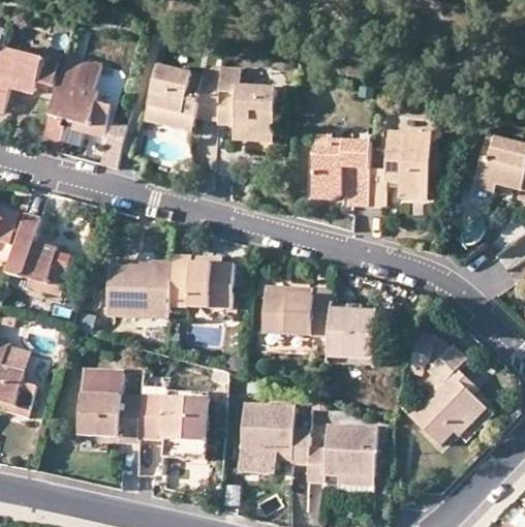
[(28,43),(26,51),(59,59),(61,53),(28,43)]
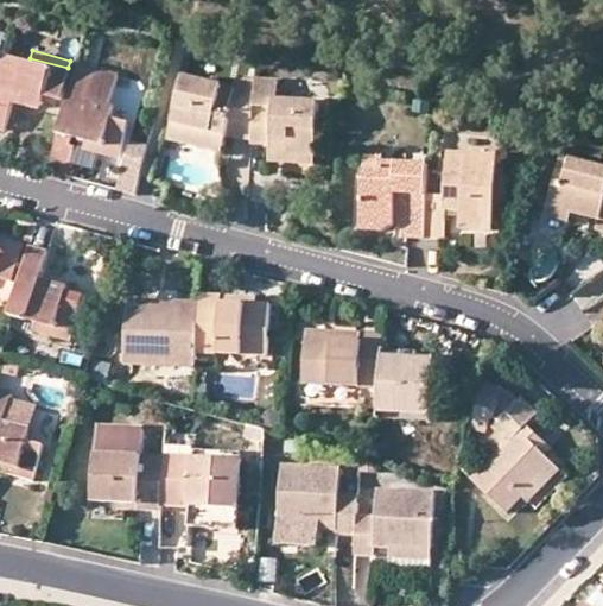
[(21,94),(19,103),(37,107),(42,94),(58,98),(68,68),(30,58),(27,65),(20,63),(16,56),(2,52),(0,61),(0,127),(4,128),(10,101),(13,92),(21,94)]
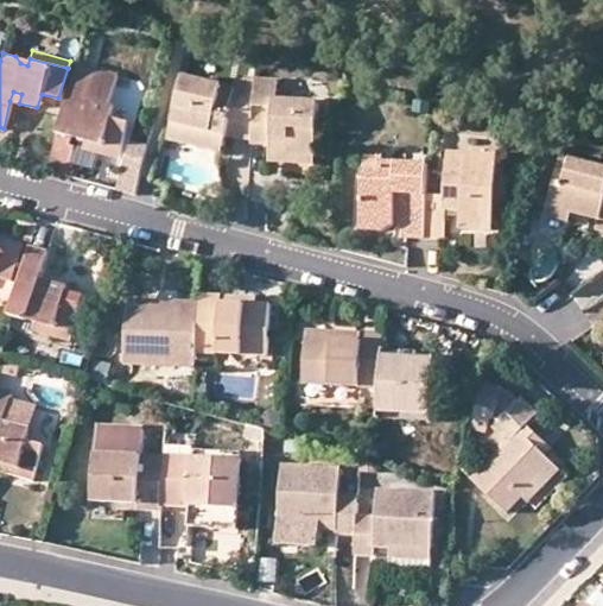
[(74,60),(71,69),(91,74),(94,64),(74,60)]
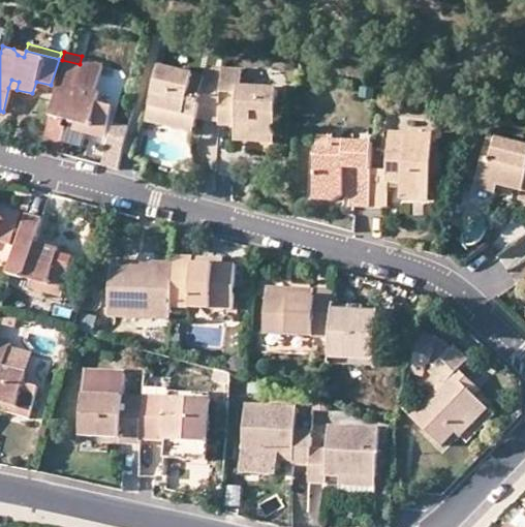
[(80,64),(62,60),(37,146),(57,151),(63,124),(60,123),(61,119),(68,114),(73,115),(72,121),(102,129),(110,104),(95,100),(97,89),(93,88),(100,61),(82,56),(80,64)]
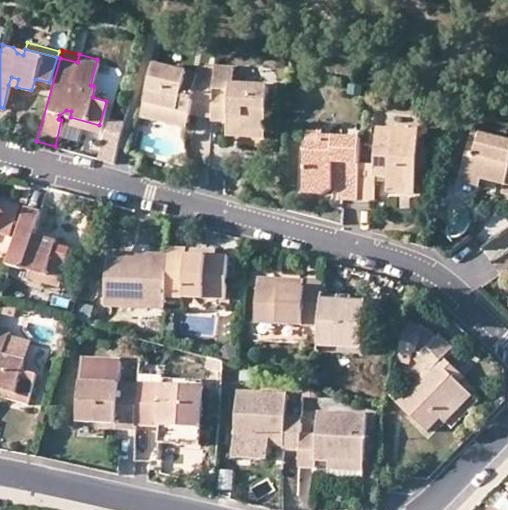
[(139,113),(185,126),(188,114),(191,102),(209,105),(210,87),(211,67),(194,62),(191,69),(151,59),(139,113)]
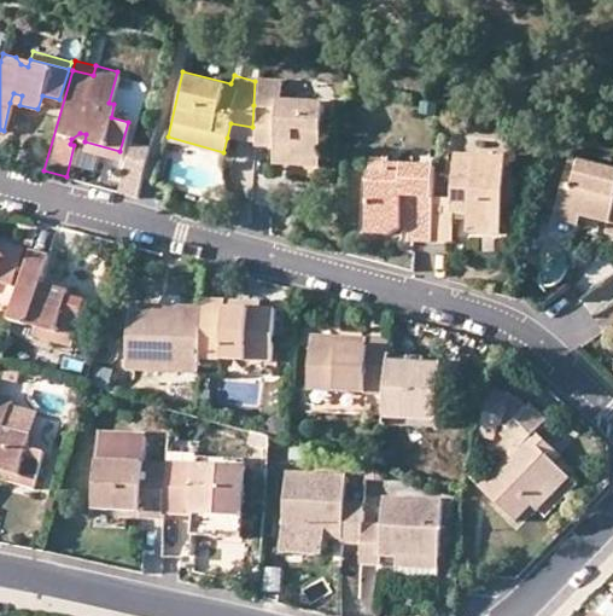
[(290,155),(317,156),(320,99),(278,97),(279,79),(255,79),(255,81),(254,105),(252,127),(252,141),(251,144),(272,144),(272,162),(290,163),(290,155)]
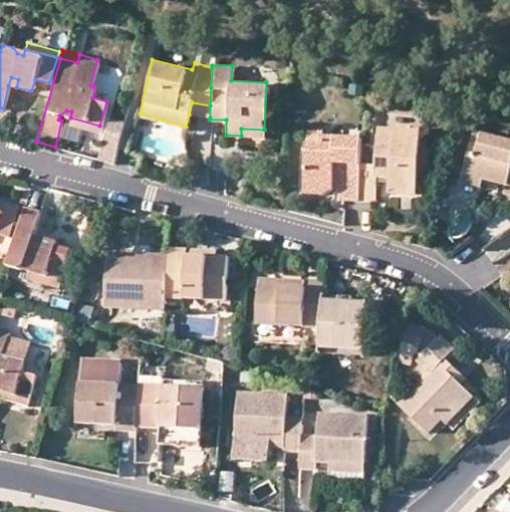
[(8,85),(16,87),(18,79),(11,77),(8,85)]
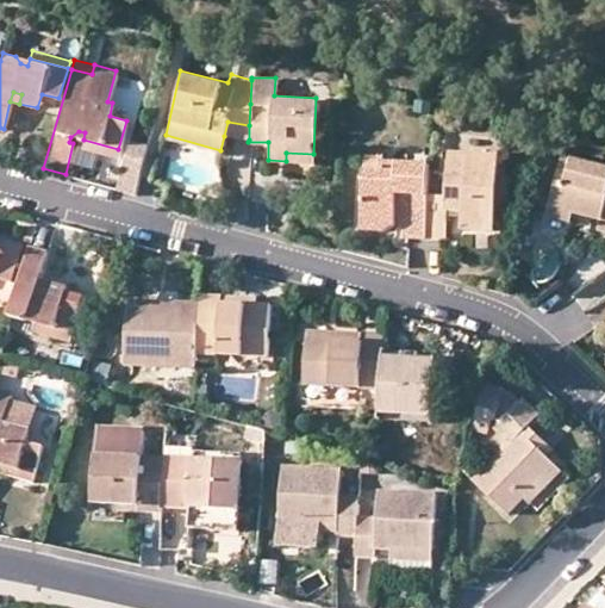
[(249,125),(228,122),(224,136),(249,140),(249,125)]
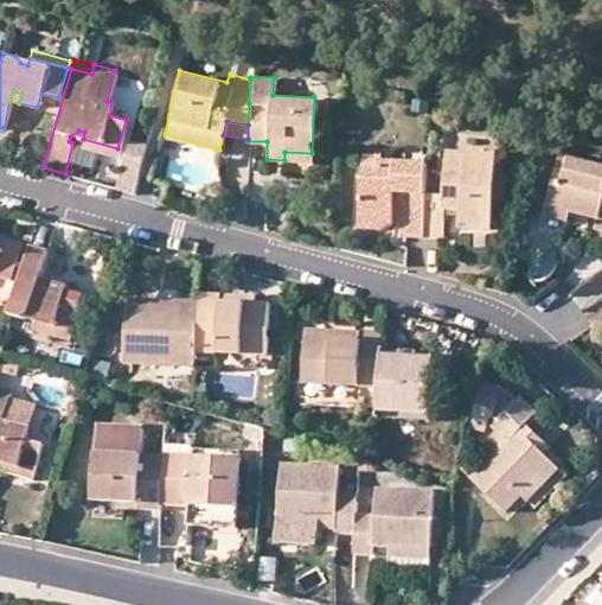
[(549,137),(542,135),(532,172),(538,173),(549,137)]
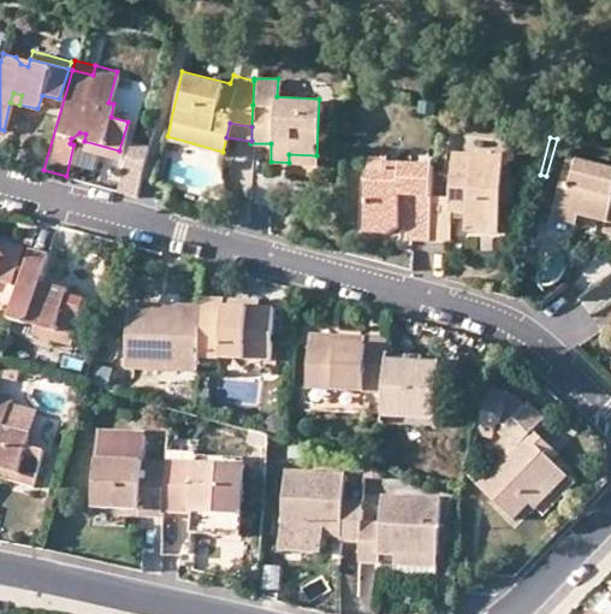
[(128,139),(124,151),(144,155),(147,143),(128,139)]
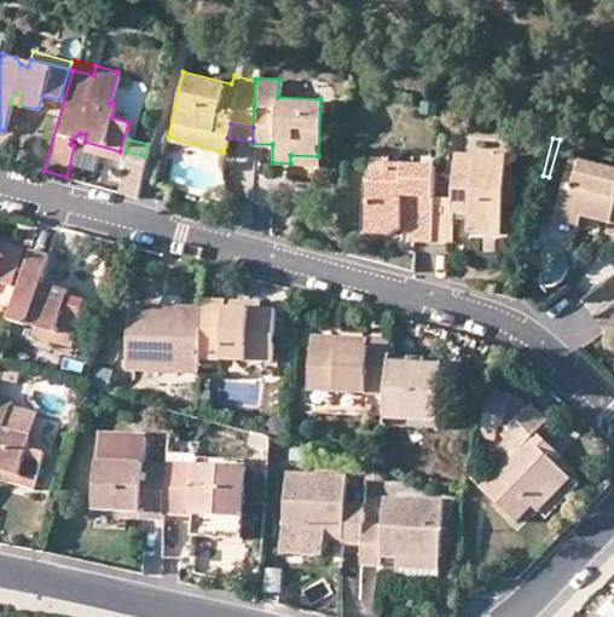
[(117,161),(120,151),(85,142),(82,153),(117,161)]
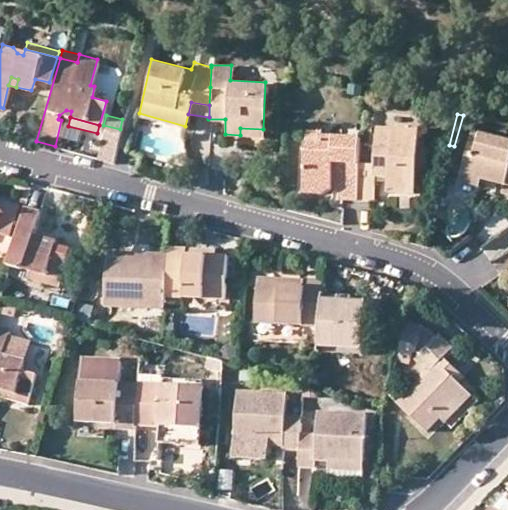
[(95,156),(111,160),(120,129),(103,125),(95,156)]
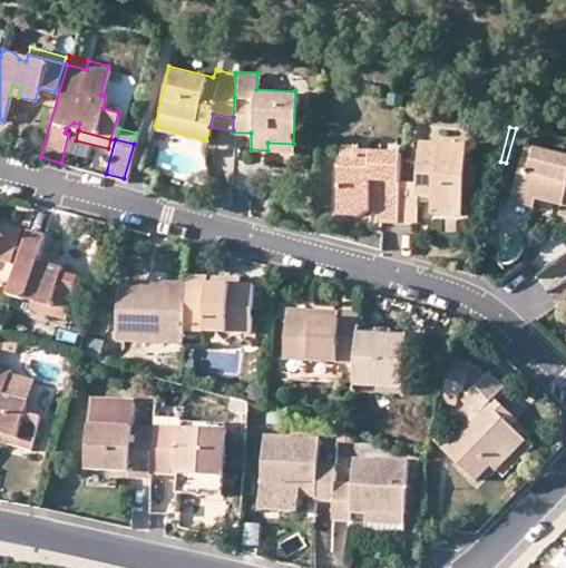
[(398,179),(396,221),(415,222),(416,194),(431,195),(430,211),(461,212),(464,142),(419,139),(417,180),(398,179)]
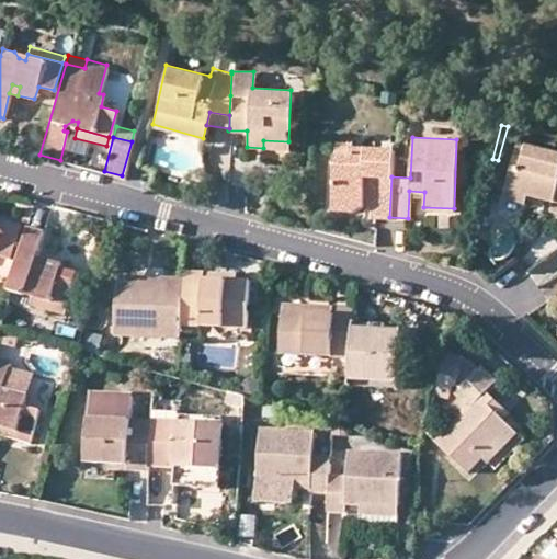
[(288,150),(288,141),(263,140),(263,148),(288,150)]
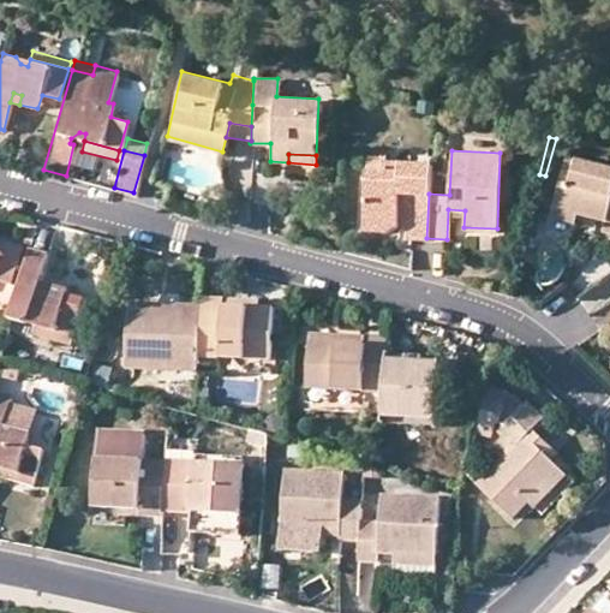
[(365,156),(364,168),(381,170),(382,162),(382,156),(365,156)]
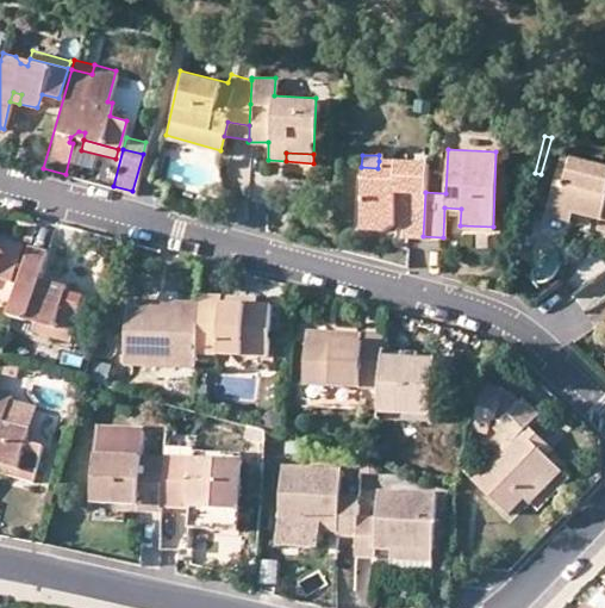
[(546,210),(573,217),(599,224),(597,233),(604,235),(604,172),(560,160),(546,210)]
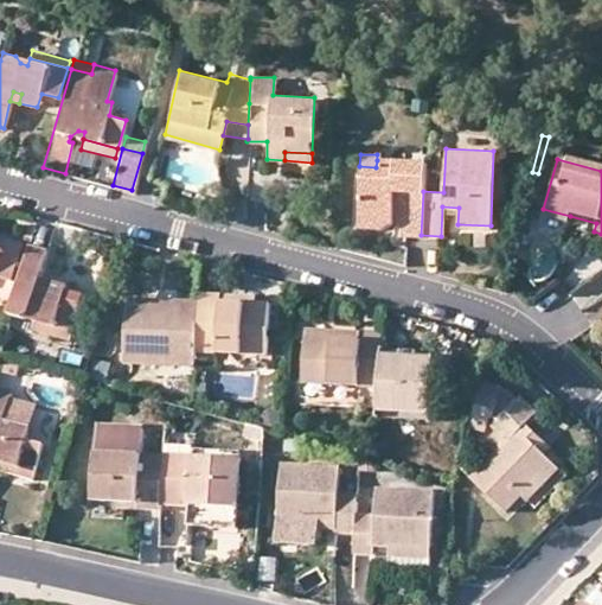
[(376,167),(359,166),(357,227),(380,227),(392,222),(398,222),(398,234),(421,235),(423,191),(424,161),(377,160),(376,167)]
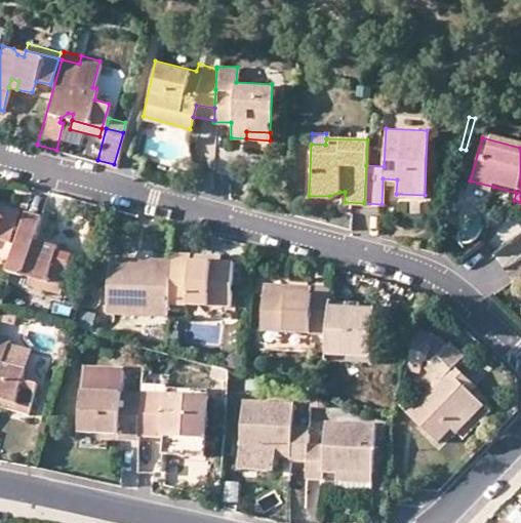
[(491,195),(493,187),(470,180),(468,189),(491,195)]
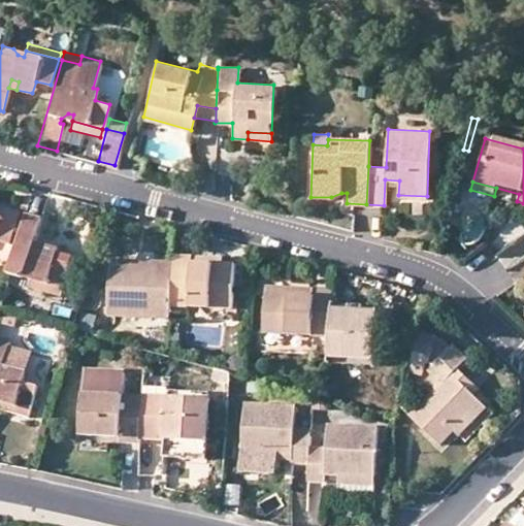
[(0,214),(15,218),(18,209),(0,203),(0,214)]
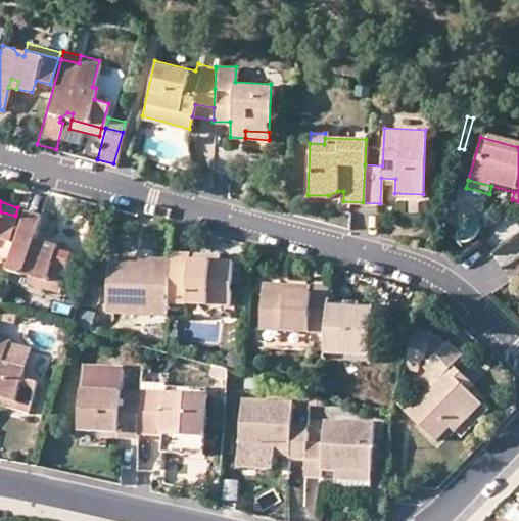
[(13,241),(9,256),(6,269),(18,272),(24,269),(31,270),(30,275),(61,284),(68,261),(54,256),(55,247),(56,243),(40,238),(38,245),(31,243),(33,236),(39,212),(22,207),(13,241)]
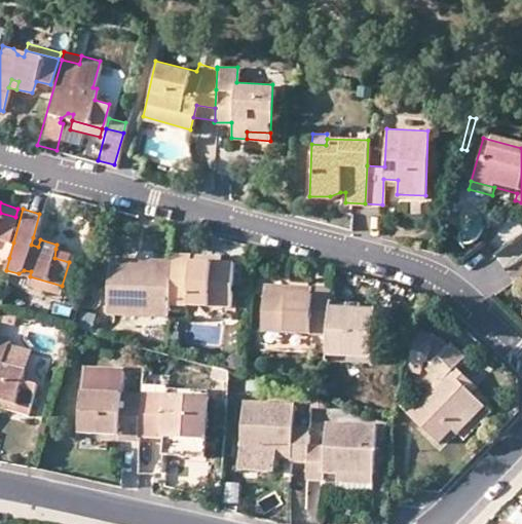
[(0,238),(8,240),(15,217),(0,213),(0,238)]
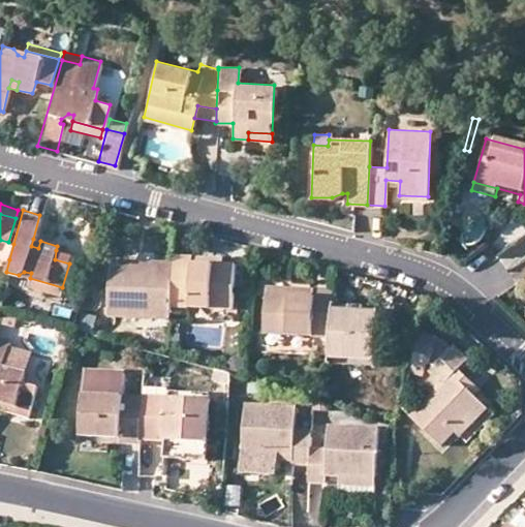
[(40,241),(33,239),(31,246),(38,248),(40,241)]
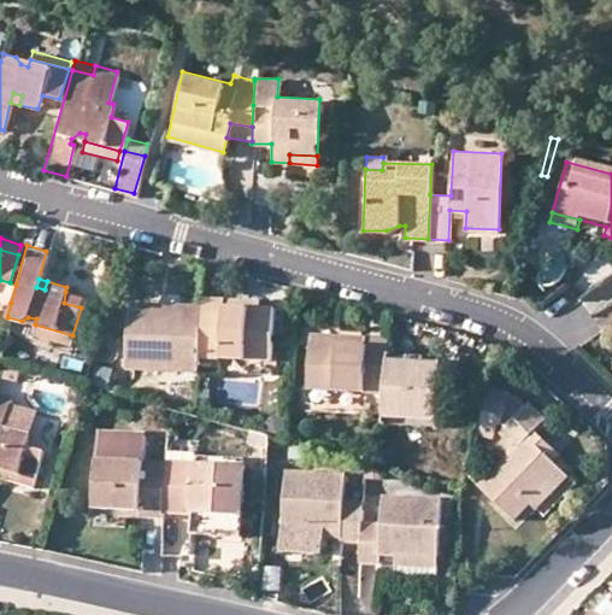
[(0,299),(11,303),(16,285),(10,282),(0,280),(0,299)]
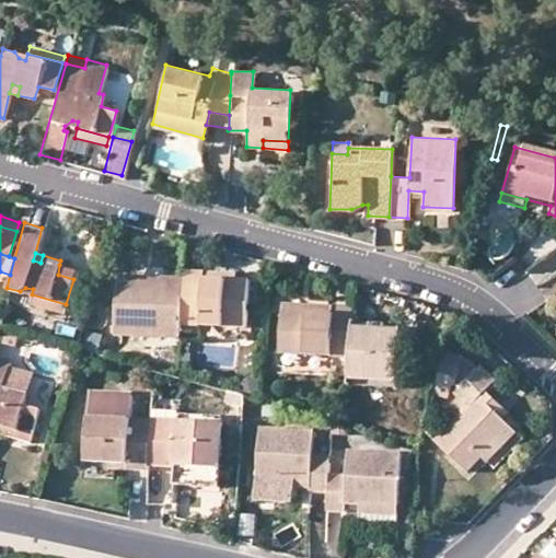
[(76,269),(59,265),(58,275),(73,279),(76,269)]
